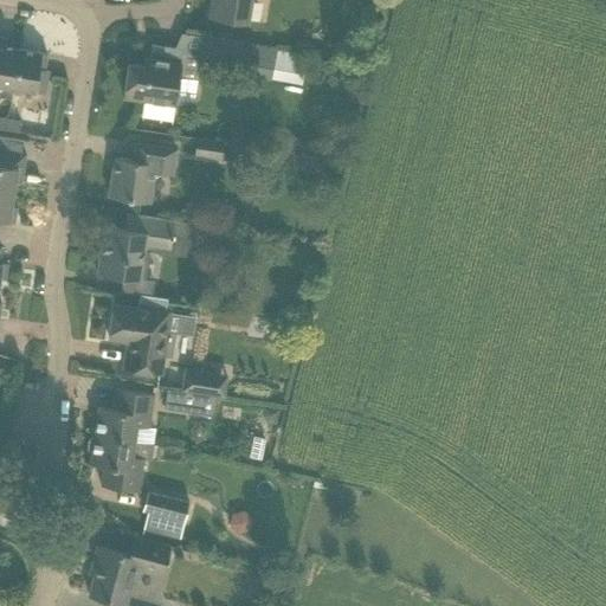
[(210,0),(208,14),(232,18),(247,20),(251,0),(210,0)]
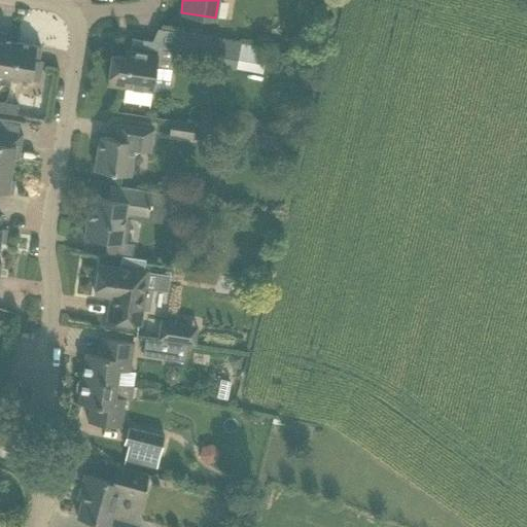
[(239,41),(218,38),(218,37),(177,31),(174,50),(215,57),(214,66),(235,69),(239,41)]
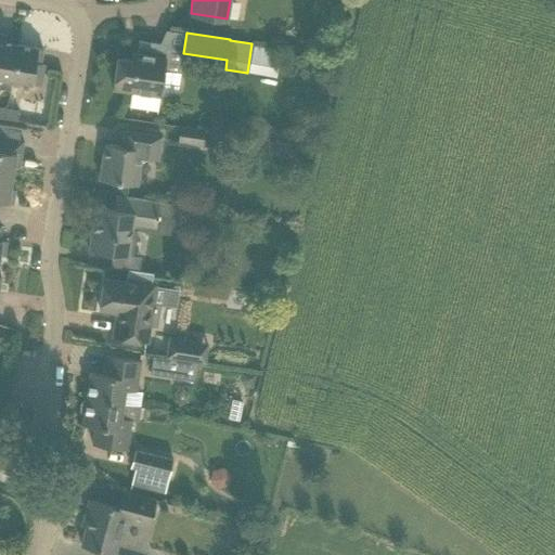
[(0,34),(0,88),(11,90),(11,86),(18,44),(4,42),(5,35),(0,34)]
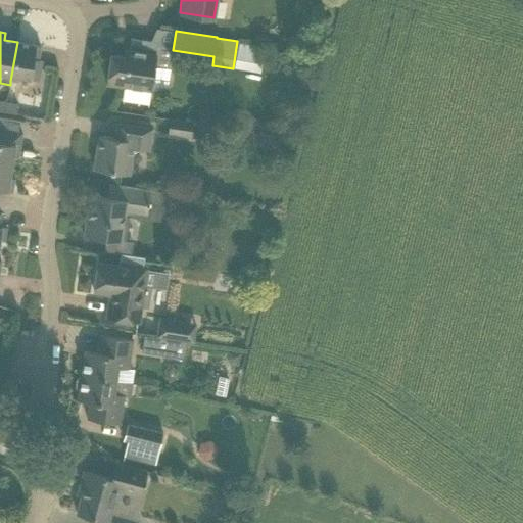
[(106,84),(123,86),(121,102),(147,106),(149,90),(150,90),(155,54),(154,54),(156,41),(137,39),(135,51),(124,49),(123,56),(110,54),(106,84)]
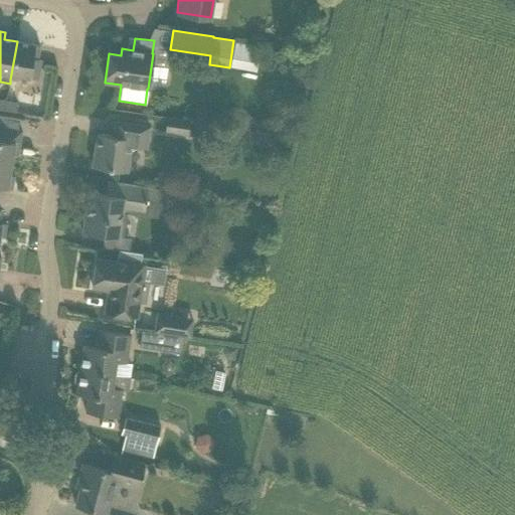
[(39,45),(17,41),(10,79),(17,81),(18,75),(37,78),(40,59),(37,58),(39,45)]
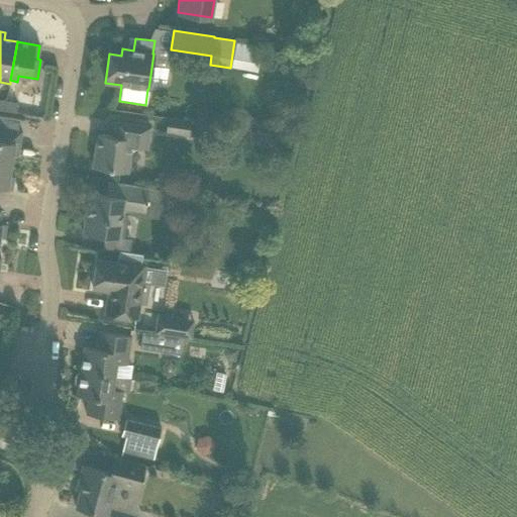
[(7,101),(5,110),(15,112),(17,102),(7,101)]
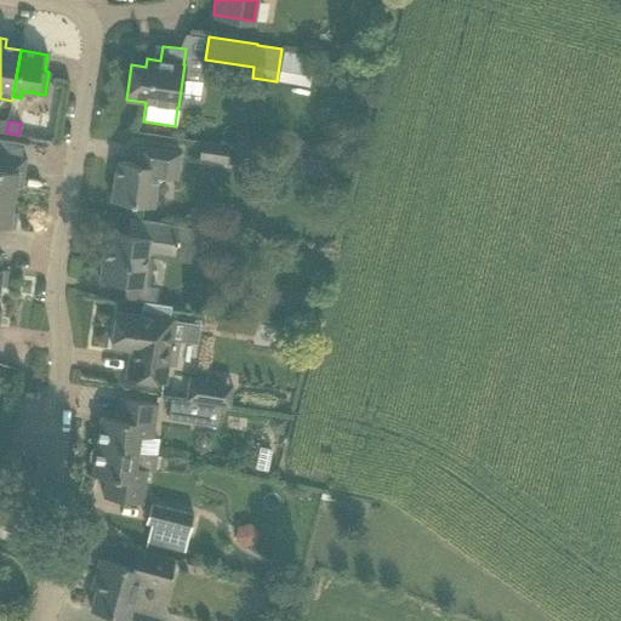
[(0,195),(13,199),(15,187),(21,188),(26,157),(21,157),(23,143),(0,138),(0,195)]
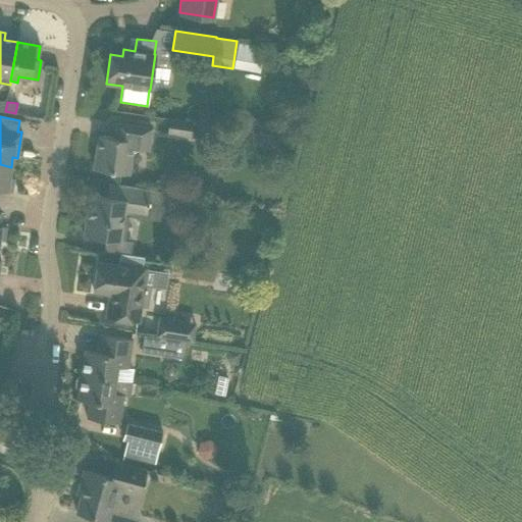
[(166,133),(192,136),(193,121),(168,118),(166,133)]
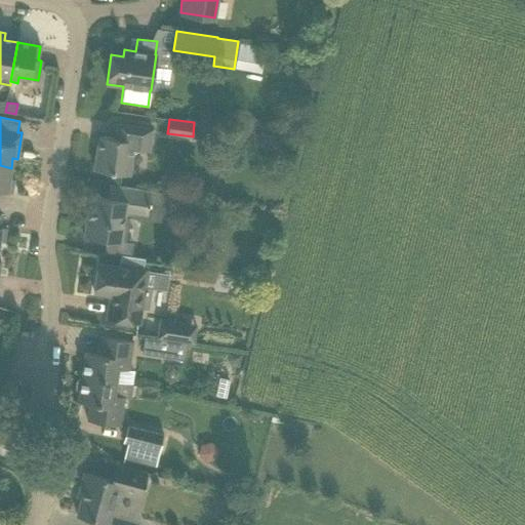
[(93,169),(114,172),(130,174),(133,149),(150,151),(153,129),(116,123),(114,138),(98,136),(93,169)]
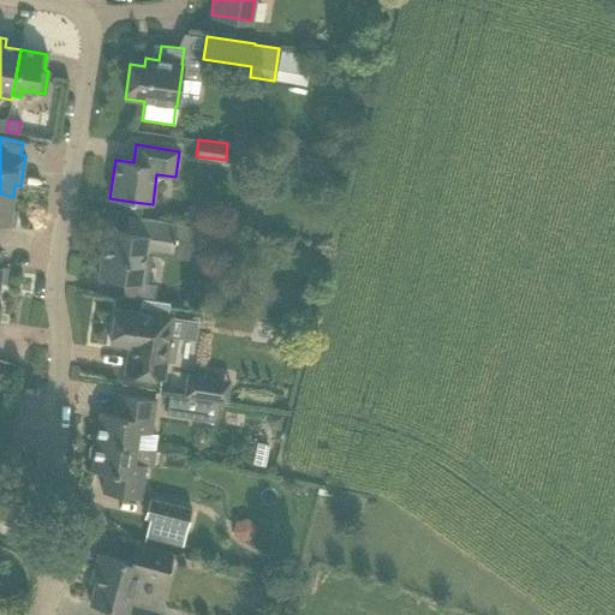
[(13,197),(0,193),(0,224),(15,226),(17,210),(11,209),(13,197)]
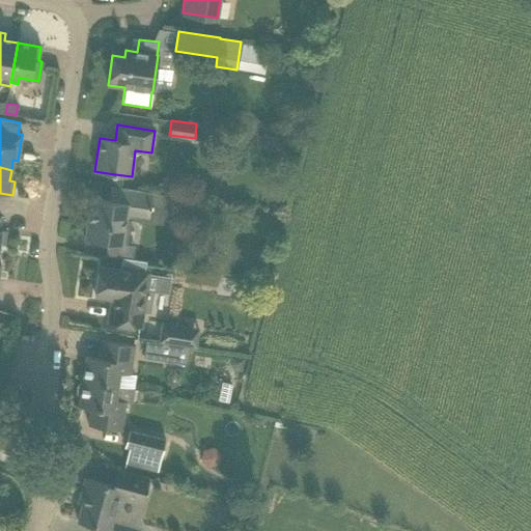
[(90,198),(84,239),(105,242),(106,242),(121,245),(126,215),(130,215),(147,218),(151,192),(131,189),(110,186),(108,200),(90,198)]
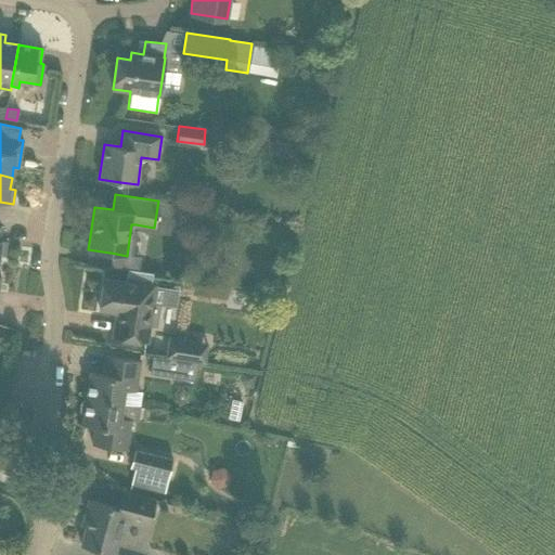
[(151,285),(153,273),(126,269),(125,282),(104,279),(99,309),(116,312),(113,336),(146,341),(149,325),(156,326),(159,305),(153,304),(155,286),(151,285)]
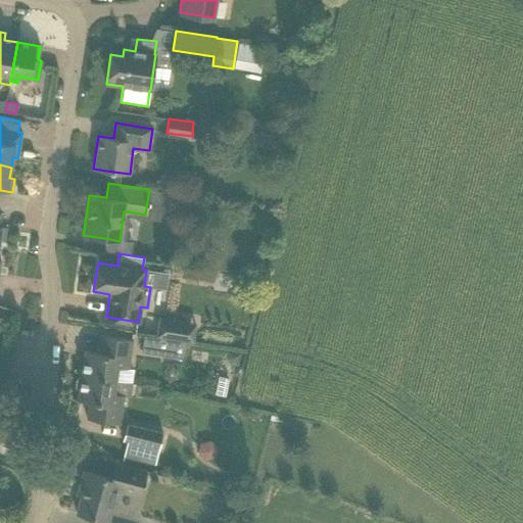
[(159,318),(156,337),(174,340),(175,339),(192,341),(194,323),(159,318)]
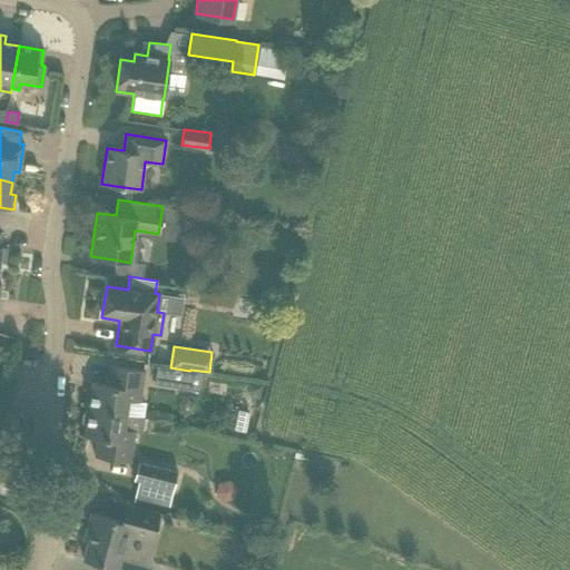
[(91,382),(88,409),(126,415),(128,400),(139,401),(144,371),(108,365),(105,384),(91,382)]
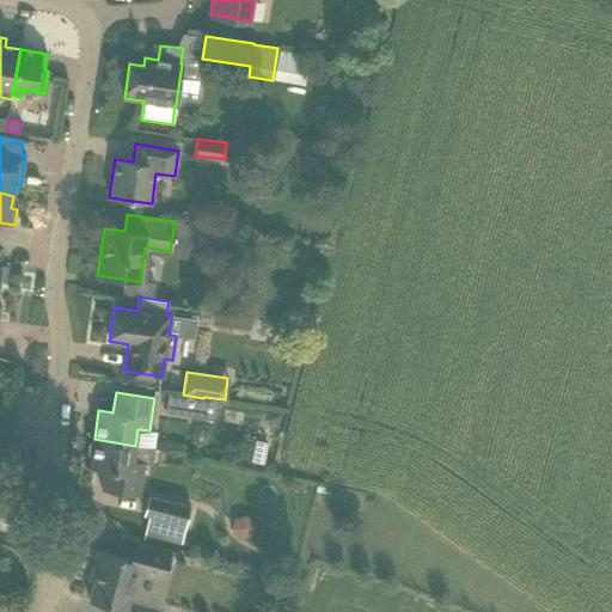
[(203,398),(183,395),(167,392),(165,412),(201,417),(203,398)]
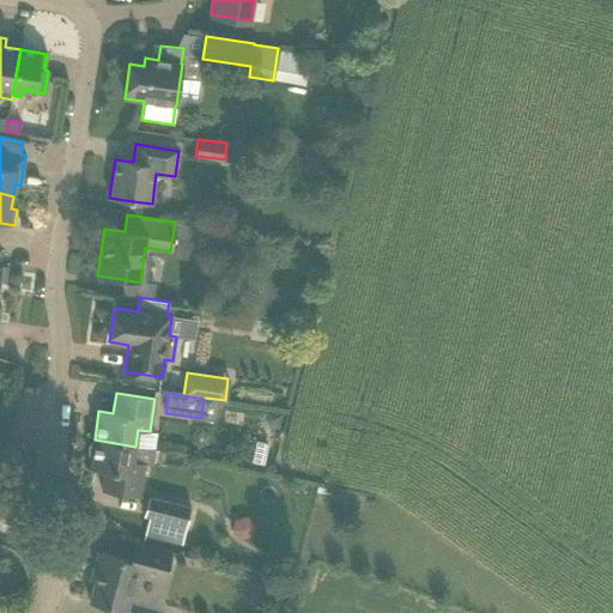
[(266,412),(265,422),(268,426),(278,428),(280,414),(266,412)]
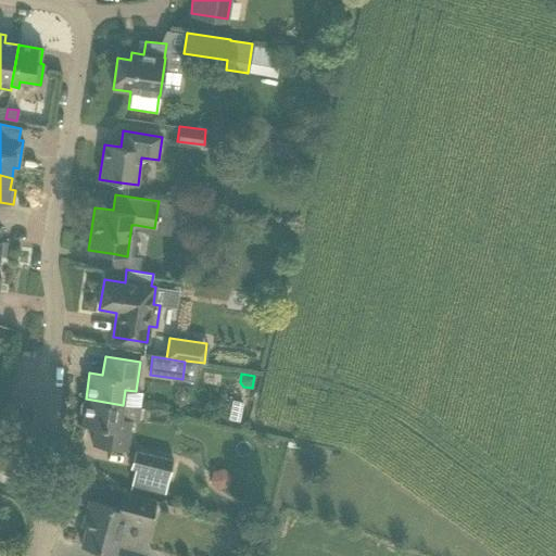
[(123,405),(86,399),(86,400),(80,403),(79,412),(84,416),(81,426),(95,427),(91,445),(127,451),(131,420),(122,418),(123,405)]
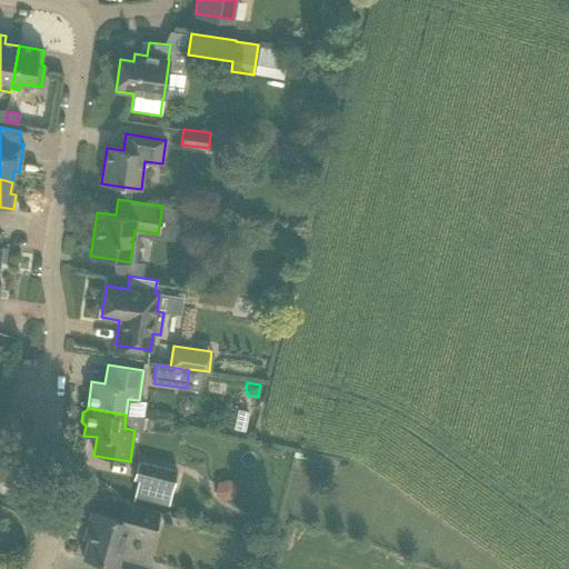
[(138,459),(132,478),(172,488),(177,470),(138,459)]
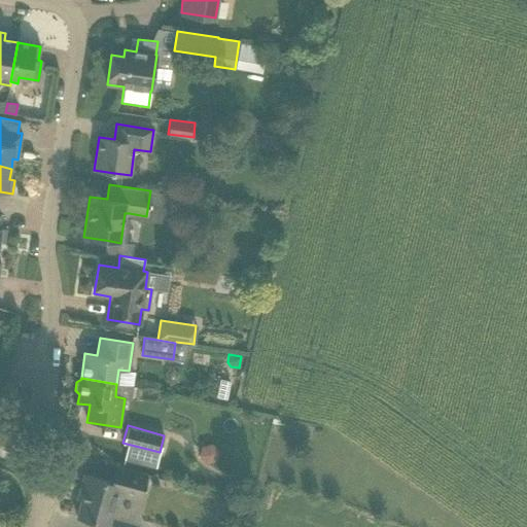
[(83,493),(76,518),(107,526),(116,495),(140,501),(147,475),(116,466),(111,482),(83,475),(79,492),(83,493)]
